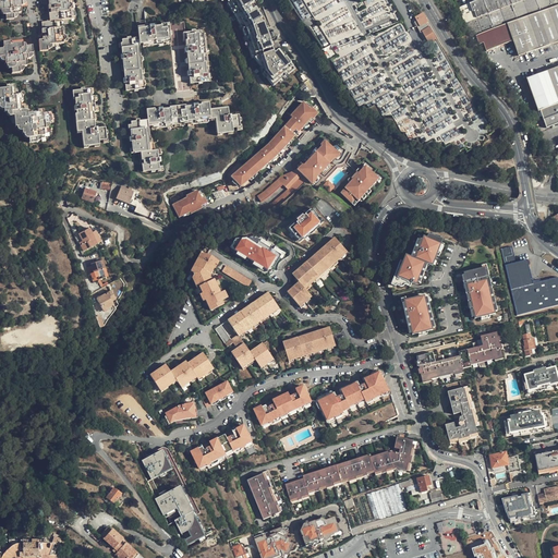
[(0,0),(0,10),(5,10),(7,19),(14,19),(14,12),(21,12),(21,5),(23,5),(22,0),(0,0)]
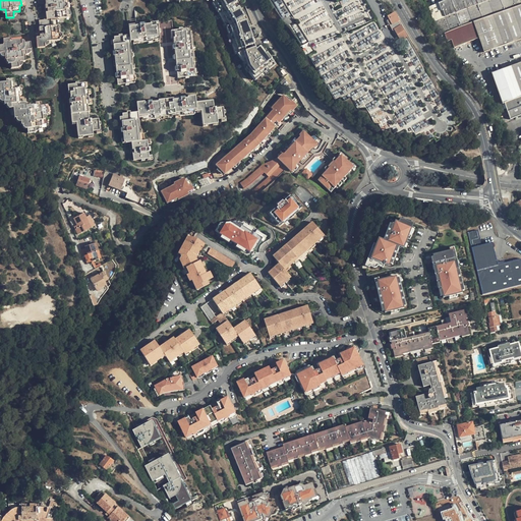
[(59,40),(57,18),(67,17),(65,0),(45,0),(46,5),(45,5),(46,8),(47,8),(48,12),(46,12),(46,16),(47,19),(40,20),(40,27),(39,27),(40,32),(42,32),(42,35),(40,35),(41,38),(37,38),(38,48),(45,47),(44,42),(59,40)]
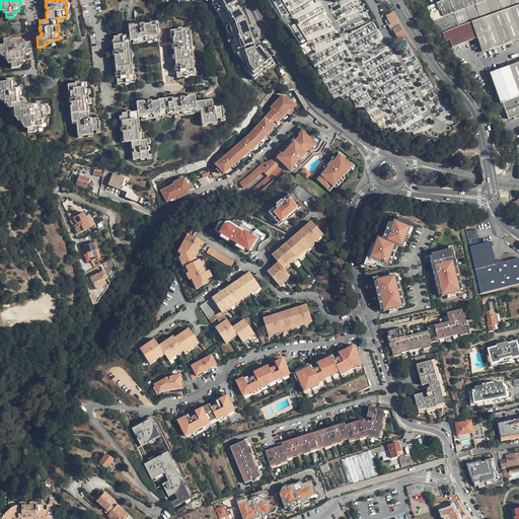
[(254,77),(275,62),(260,44),(255,46),(244,15),(238,4),(234,6),(231,1),(233,0),(211,0),(225,24),(235,52),(254,77)]
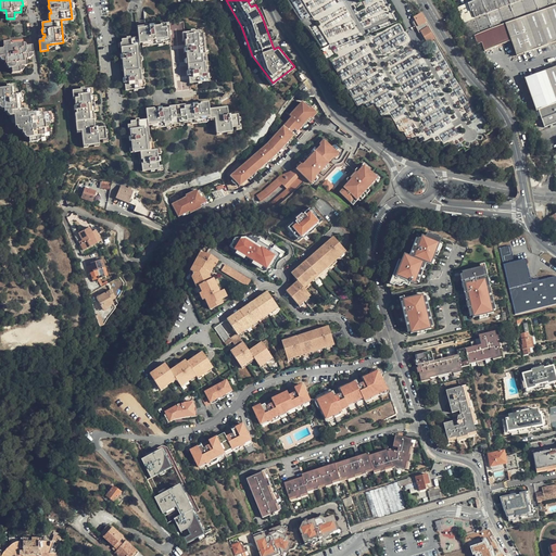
[(470,35),(470,36),(482,33),(492,28),(506,24),(555,5),(555,0),(477,0),(460,7),(459,8),(469,34),(470,35)]
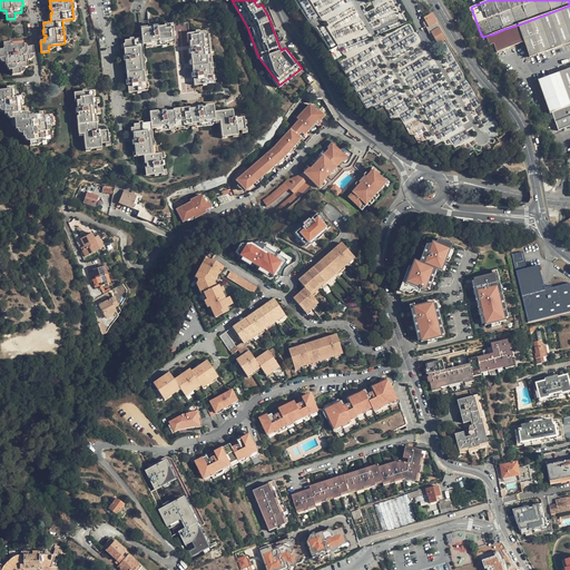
[(569,42),(569,6),(519,25),(530,57),(569,42)]
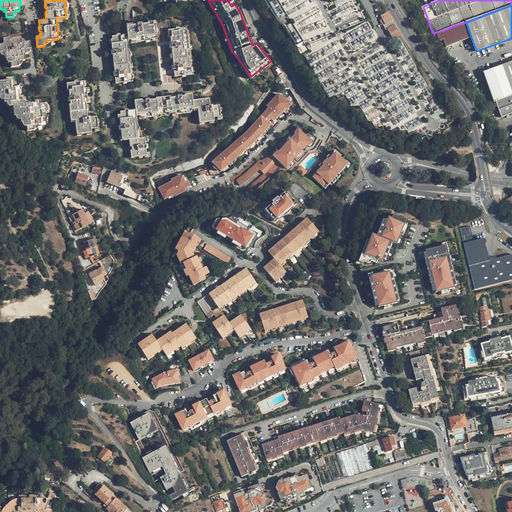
[(383,19),(386,24),(391,22),(392,21),(393,21),(389,13),(382,16),(383,19)]
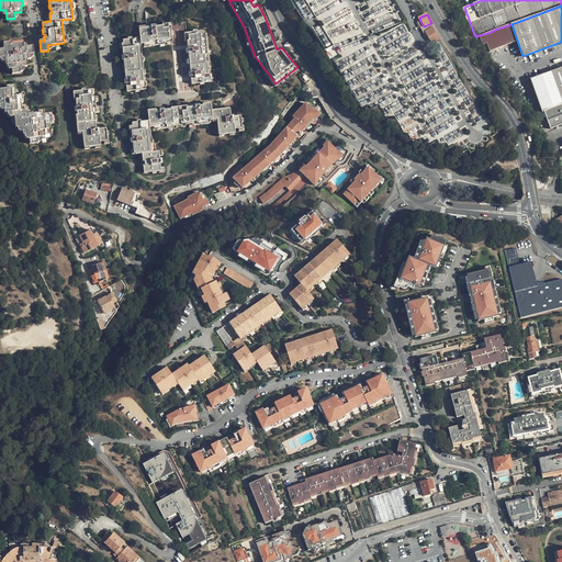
[(179,33),(188,31),(186,22),(177,23),(179,33)]
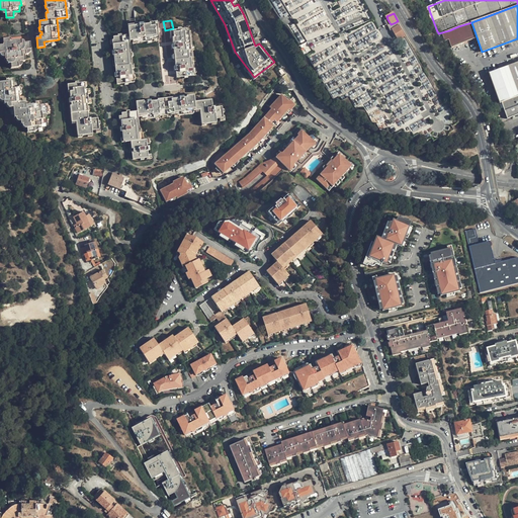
[(145,24),(145,25),(145,27),(143,27),(143,25),(143,23),(127,25),(127,26),(127,29),(128,40),(132,39),(136,39),(137,41),(146,40),(146,39),(151,39),(153,38),(153,37),(158,37),(157,32),(159,32),(159,29),(157,29),(156,21),(149,22),(149,24),(145,24)]
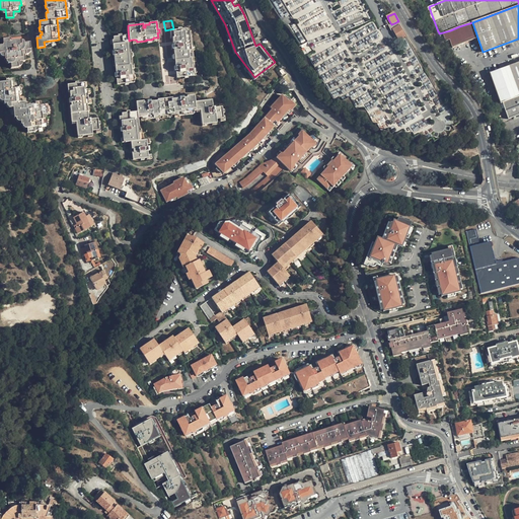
[(399,25),(397,21),(396,22),(391,24),(389,25),(391,30),(393,30),(393,29),(399,25)]
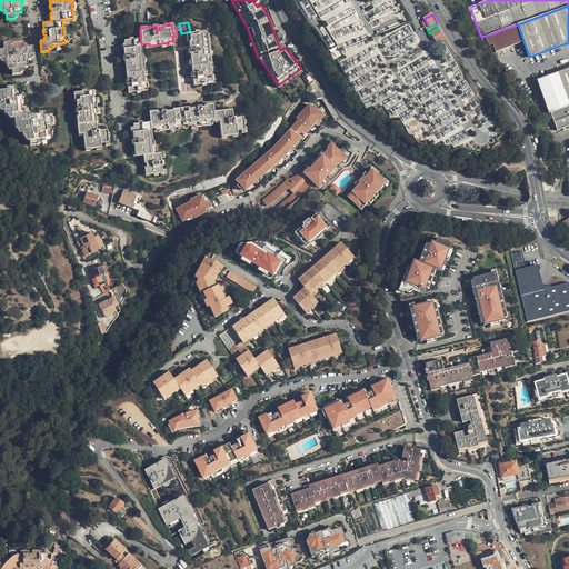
[(438,45),(445,40),(446,40),(438,28),(431,32),(431,33),(438,45)]
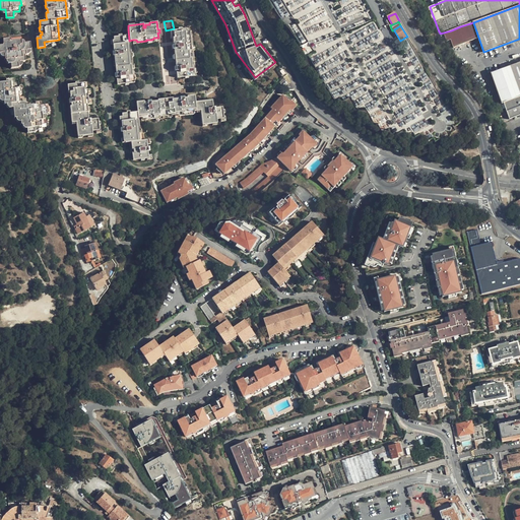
[(462,31),(460,26),(451,30),(452,35),(462,31)]
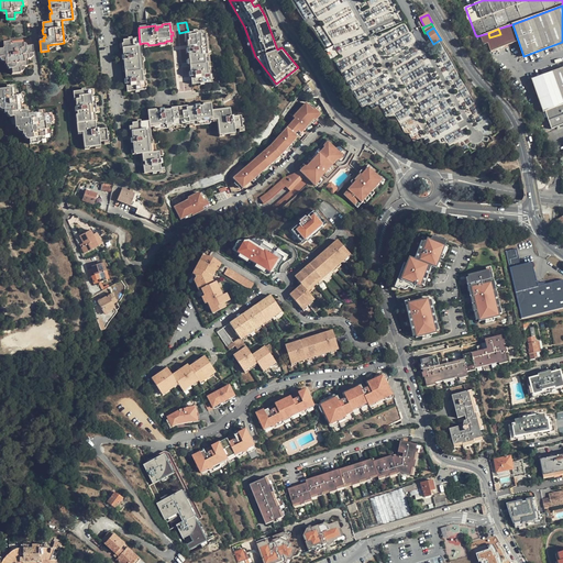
[(210,62),(210,54),(209,54),(208,50),(209,50),(208,40),(207,40),(207,34),(205,34),(205,31),(185,33),(186,41),(187,41),(187,46),(188,46),(189,48),(188,48),(186,48),(187,53),(189,53),(189,54),(188,54),(189,59),(190,59),(190,62),(190,64),(210,62)]
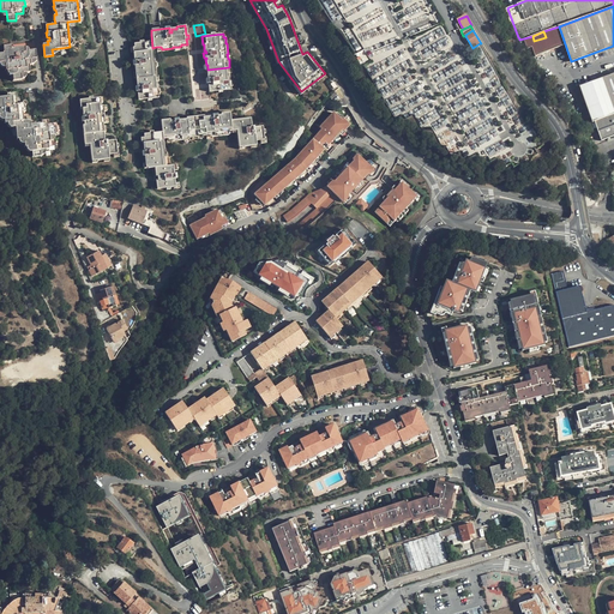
[(156,76),(154,66),(152,61),(154,60),(152,48),(151,35),(142,36),(143,41),(138,41),(138,42),(133,43),(133,46),(134,52),(132,52),(132,58),(133,58),(136,58),(137,60),(134,60),(131,60),(132,65),(134,65),(134,66),(133,66),(134,72),(136,72),(136,77),(137,77),(154,76),(156,76)]
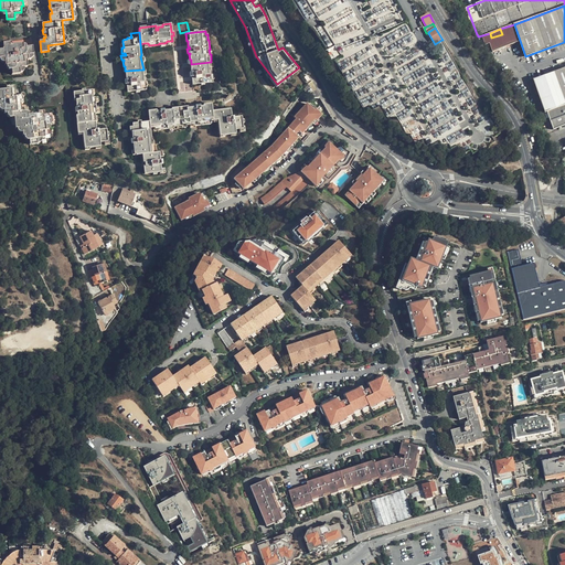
[(12,74),(18,73),(20,73),(20,67),(28,67),(27,61),(29,60),(28,55),(33,54),(32,46),(23,48),(22,43),(11,45),(11,42),(3,43),(4,50),(0,50),(0,57),(4,57),(6,65),(11,64),(12,74)]
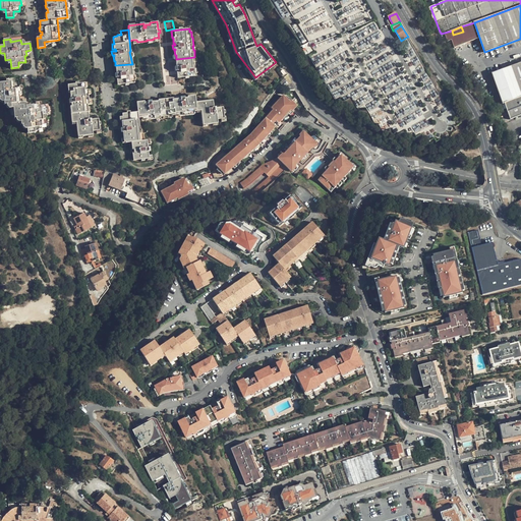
[(195,68),(195,66),(195,62),(194,62),(194,57),(176,59),(176,65),(177,65),(177,66),(175,67),(175,70),(177,70),(178,70),(178,73),(177,73),(177,77),(196,75),(196,73),(196,72),(195,68)]
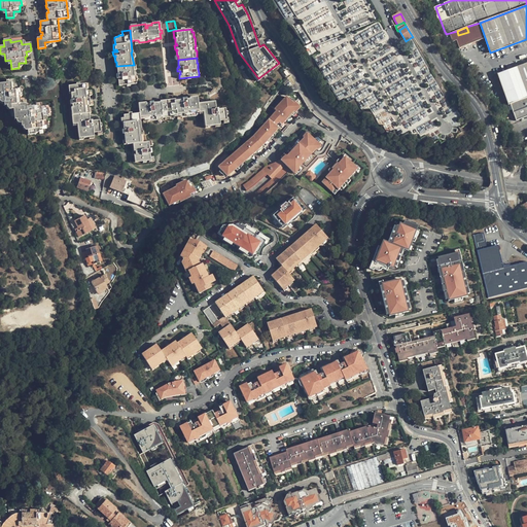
[(526,63),(498,74),(508,105),(512,104),(526,98),(526,63)]
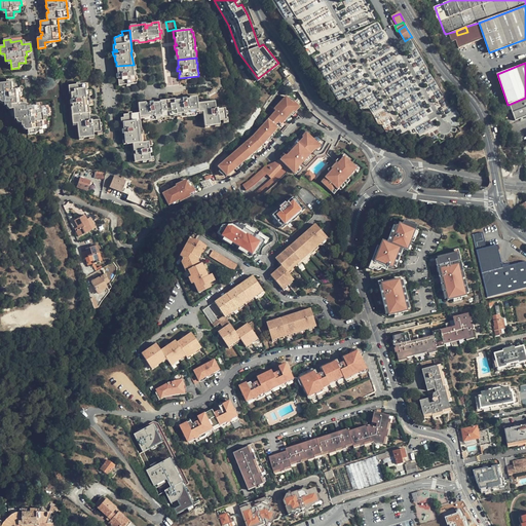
[(116,66),(116,67),(115,67),(116,72),(117,72),(117,73),(114,74),(115,77),(116,77),(117,85),(125,84),(125,86),(129,85),(129,84),(135,83),(135,80),(134,80),(133,75),(134,75),(134,69),(133,69),(132,65),(117,66),(116,66)]
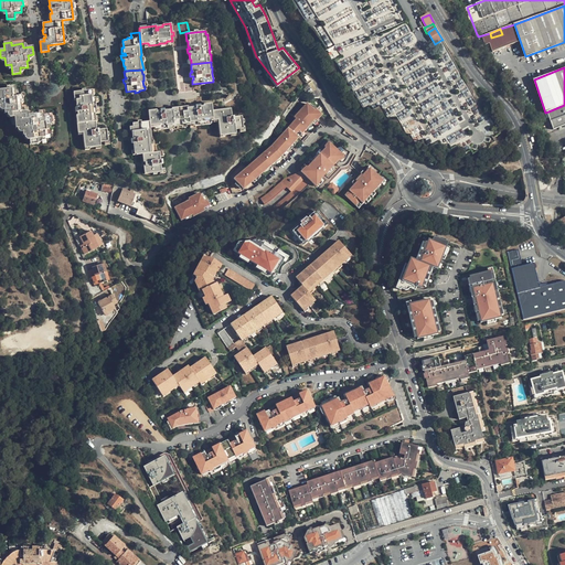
[(3,114),(11,113),(21,112),(20,105),(22,104),(22,99),(20,96),(14,97),(13,86),(6,87),(6,89),(0,89),(0,106),(3,106),(3,114)]
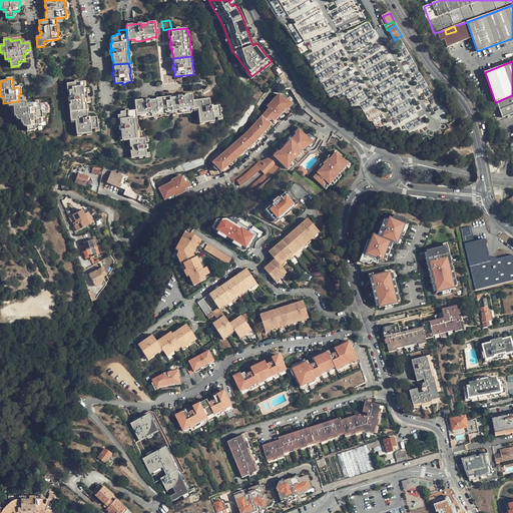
[(84,105),(84,103),(83,98),(84,98),(85,98),(84,93),(83,93),(82,88),(82,86),(81,86),(80,81),(75,81),(75,80),(72,80),(73,82),(65,83),(66,90),(67,90),(68,94),(69,94),(69,97),(67,97),(67,101),(69,100),(69,102),(68,102),(69,105),(67,105),(68,111),(83,110),(83,106),(84,105)]
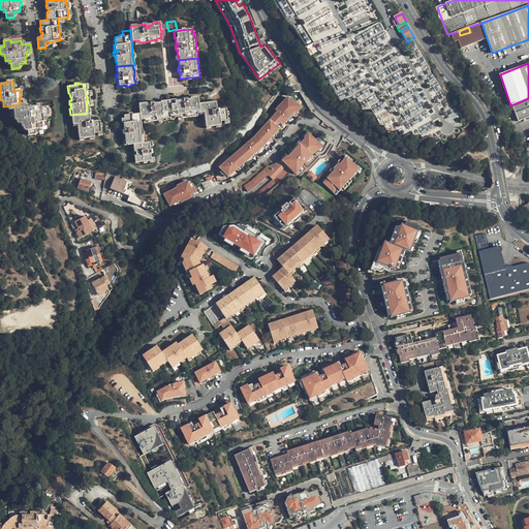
[(291,97),(289,95),(278,109),(280,111),(256,135),(222,165),(225,168),(226,168),(228,170),(227,172),(230,175),(231,176),(243,165),(247,161),(250,159),(254,155),(253,154),(256,152),(257,153),(260,150),(265,146),(267,145),(269,143),(272,138),(271,137),(276,132),(277,133),(280,130),(283,125),(285,123),(289,119),(291,117),(298,111),(299,112),(303,105),(298,101),(296,104),(292,102),(294,100),(291,97)]
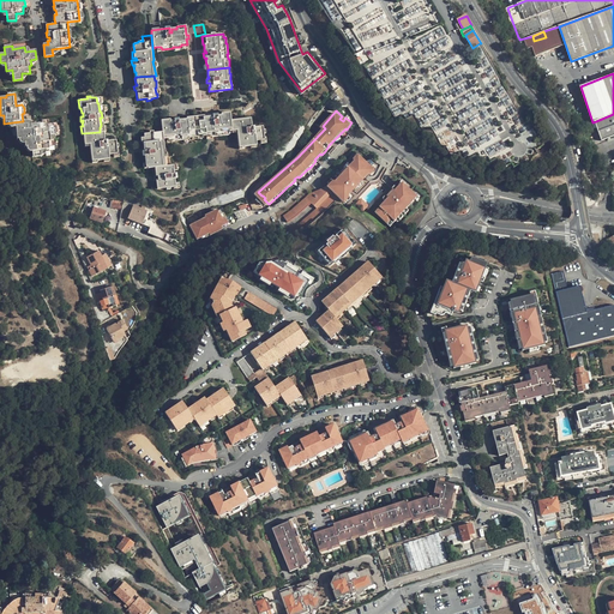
[(145,151),(143,151),(144,156),(144,157),(145,157),(148,168),(156,168),(156,174),(157,175),(158,175),(158,180),(157,180),(158,188),(167,187),(167,190),(170,188),(170,187),(175,187),(175,178),(178,178),(176,174),(174,174),(174,166),(167,166),(163,138),(168,138),(168,140),(169,142),(180,140),(180,139),(188,138),(188,137),(203,134),(203,136),(211,136),(211,137),(223,136),(223,132),(232,131),(232,130),(238,130),(240,144),(245,143),(245,145),(251,144),(251,143),(257,142),(257,139),(257,138),(265,138),(264,134),(265,133),(265,130),(264,130),(263,126),(262,126),(254,127),(254,126),(252,127),(251,119),(232,120),(230,114),(229,113),(214,115),(214,116),(205,118),(204,115),(188,118),(188,119),(180,120),(179,119),(175,119),(175,121),(170,121),(170,120),(162,120),(162,121),(163,130),(163,132),(154,133),(154,132),(150,132),(150,133),(145,134),(145,142),(144,143),(145,151)]
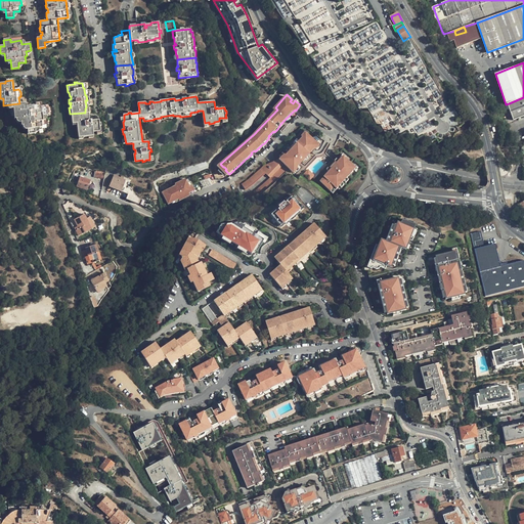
[(523,97),(509,103),(514,120),(523,116),(523,97)]
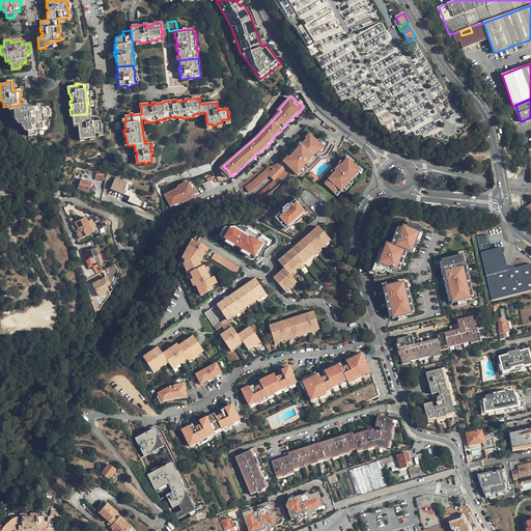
[(23,105),(20,105),(10,106),(11,111),(12,111),(14,119),(14,121),(19,120),(20,128),(25,127),(27,137),(34,136),(34,135),(34,131),(40,131),(42,130),(40,128),(46,127),(46,121),(45,115),(49,115),(49,107),(40,108),(40,104),(35,104),(35,108),(26,109),(25,107),(23,108),(23,105)]
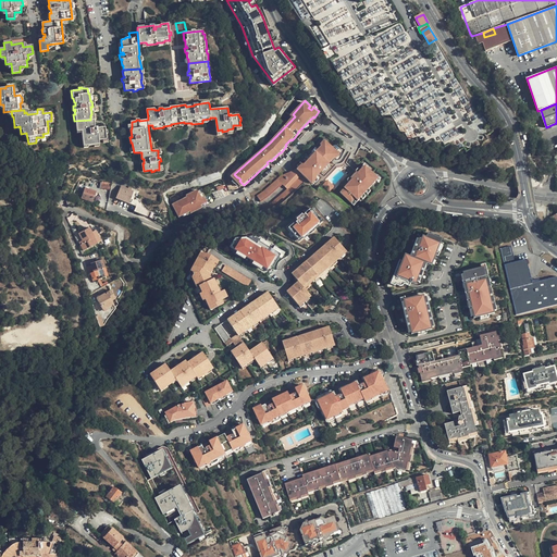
[(97,140),(101,140),(104,140),(104,137),(103,134),(106,134),(106,131),(103,131),(103,127),(95,127),(95,126),(93,127),(91,120),(90,120),(74,121),(75,128),(79,128),(81,132),(82,144),(87,144),(87,145),(93,145),(91,143),(97,143),(97,140)]
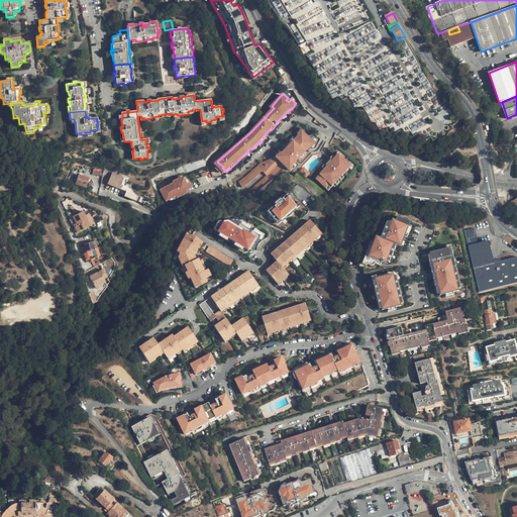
[(264,140),(272,130),(271,130),(270,129),(265,134),(266,135),(263,139),(264,140)]
